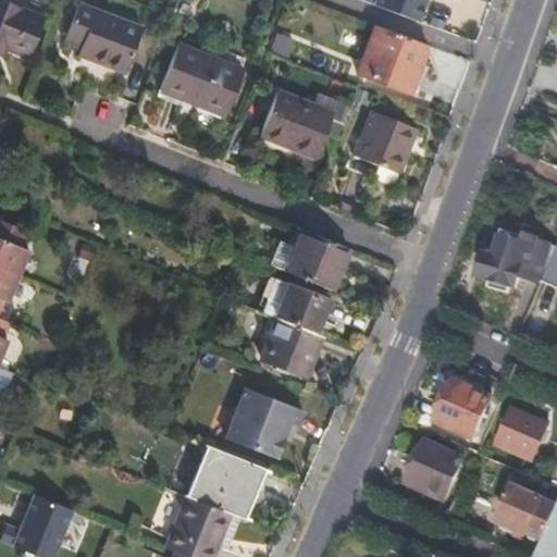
[(358,0),(359,1),(421,23),(429,0),(358,0)]
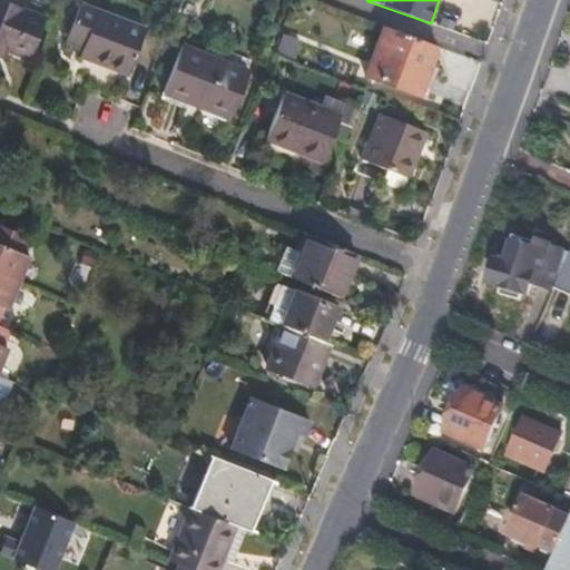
[(0,60),(1,60),(5,52),(26,60),(40,19),(0,3),(0,60)]
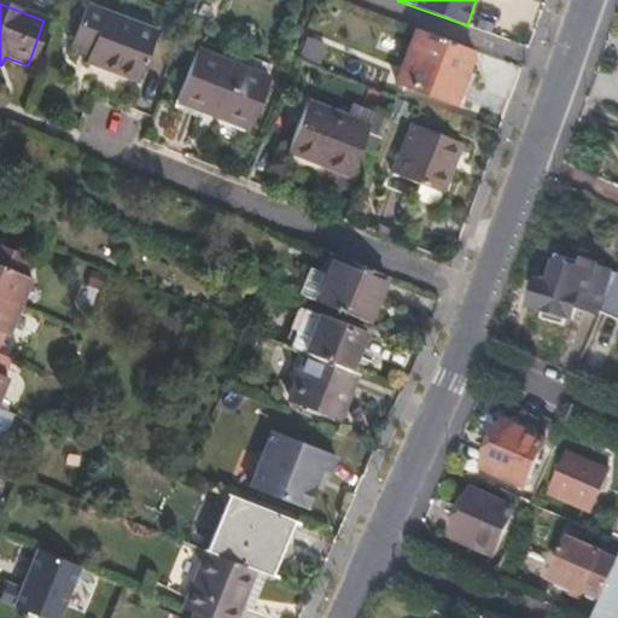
[(134,82),(153,31),(81,5),(64,57),(134,82)]
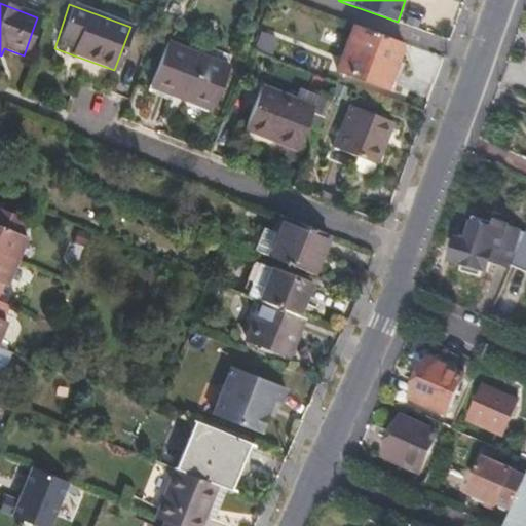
[(383,86),(400,43),(350,24),(335,69),(383,86)]
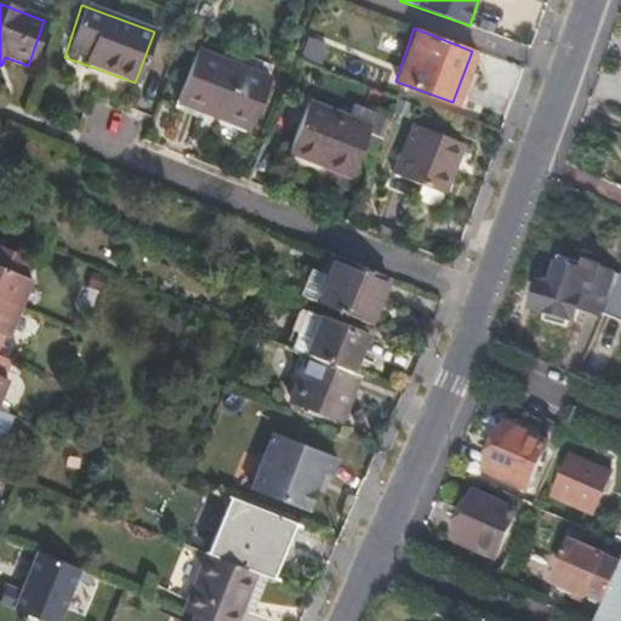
[(245,132),(267,78),(194,49),(172,102),(245,132)]
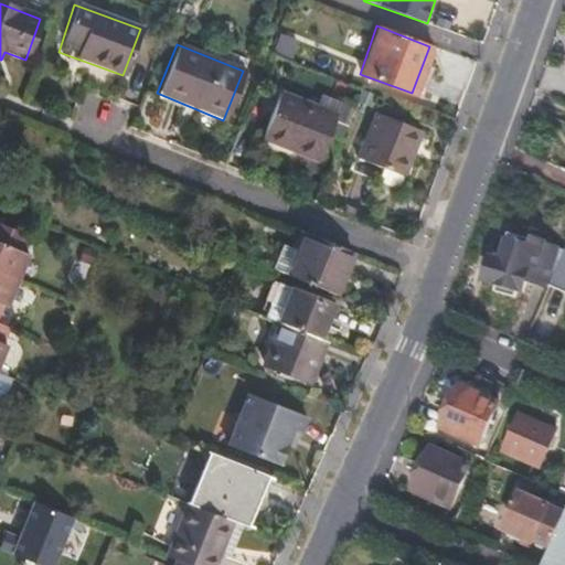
[(313,160),(331,116),(273,93),(256,136),(313,160)]
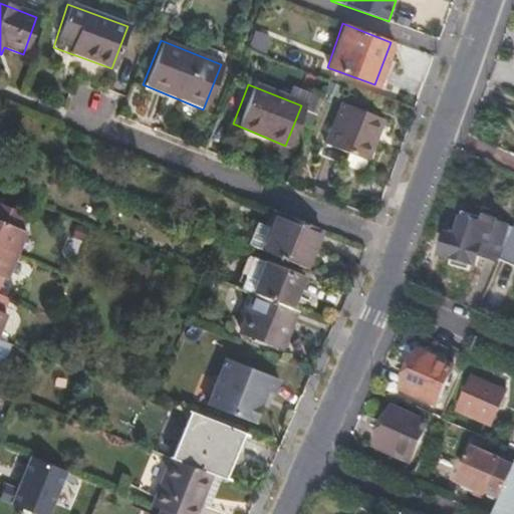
[(357,175),(379,119),(338,102),(321,145),(343,154),(337,167),(357,175)]
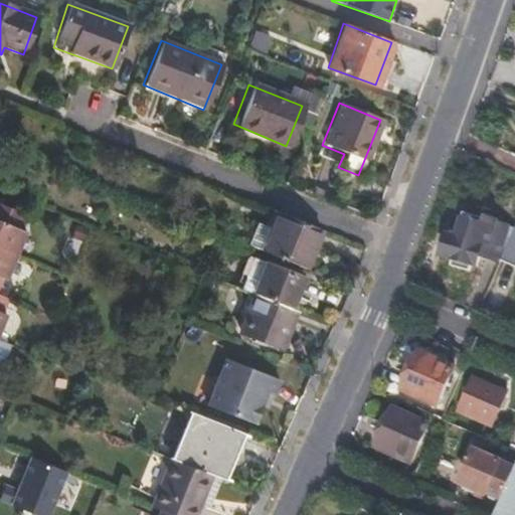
[(21,230),(26,216),(0,205),(0,249),(14,256),(24,231),(21,230)]
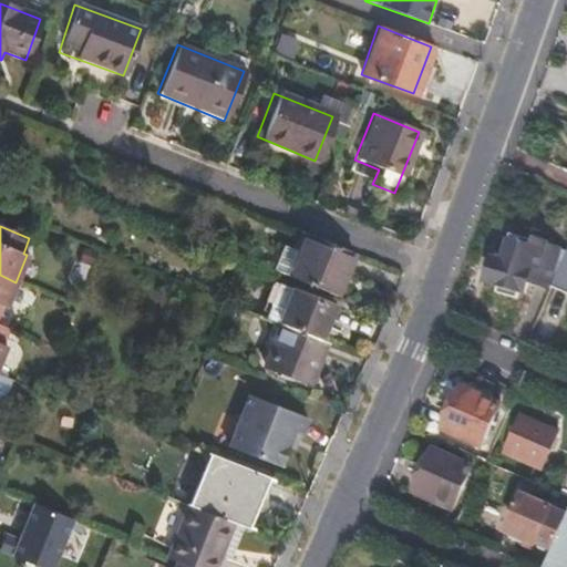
[(333,294),(351,250),(302,229),(284,275),(333,294)]
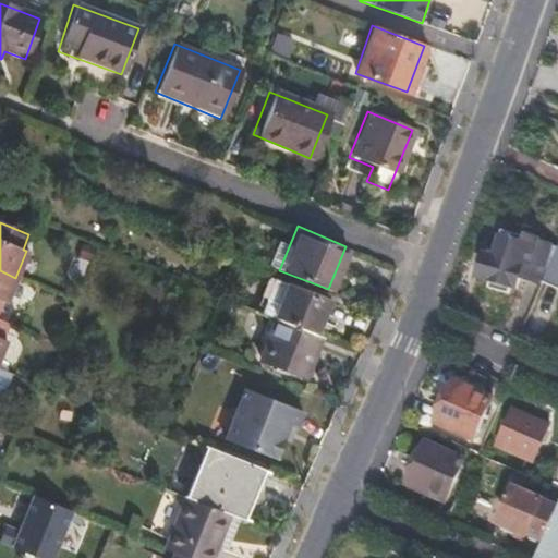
[(538,281),(550,255),(554,247),(532,242),(533,237),(521,233),(519,239),(495,232),(489,256),(476,252),(471,253),(469,264),(472,266),(470,276),(483,279),(482,286),(505,292),(507,287),(511,288),(514,279),(536,286),(538,281)]
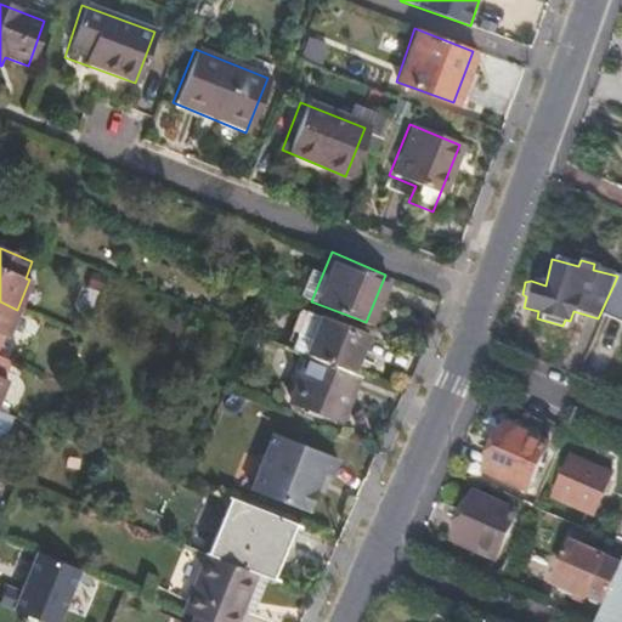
[(621,287),(614,284),(600,314),(621,323),(621,287)]
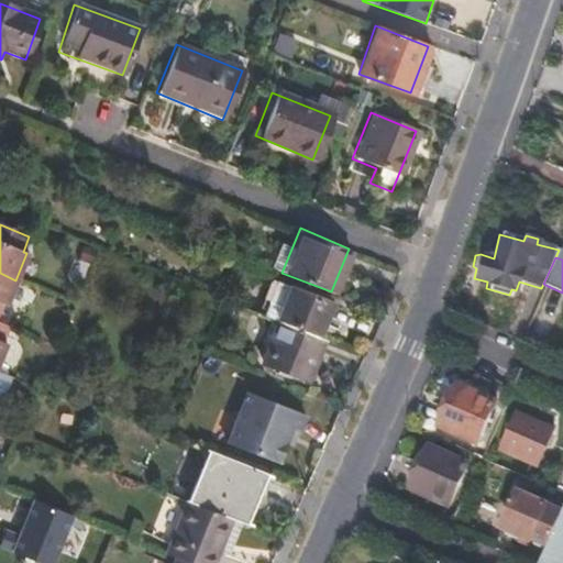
[(0,305),(4,307),(15,280),(0,273),(0,305)]
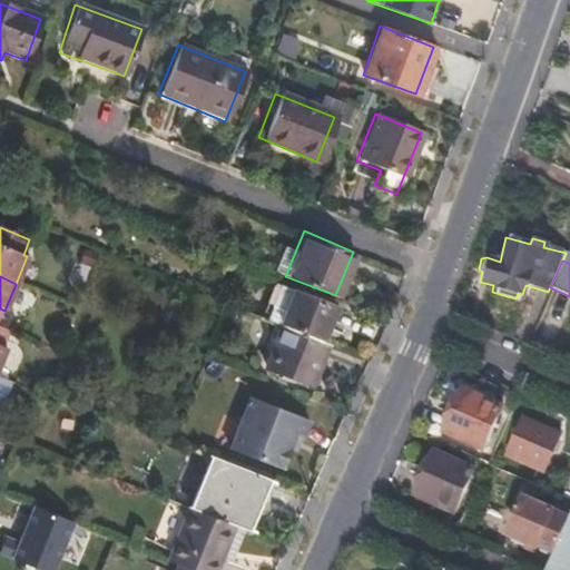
[(320,341),(333,307),(293,292),(279,325),(282,325),(320,341)]
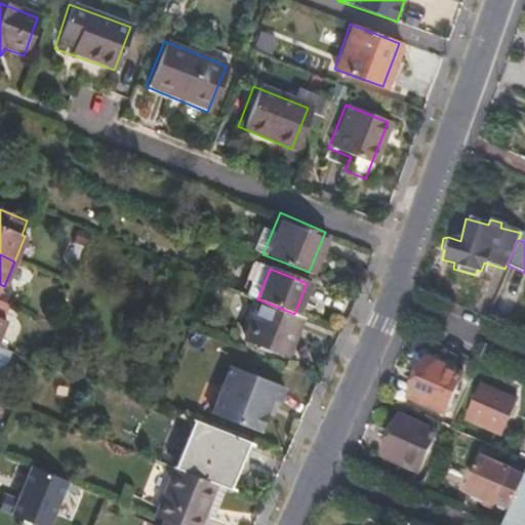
[(285,354),(300,317),(294,314),(259,299),(243,337),(285,354)]
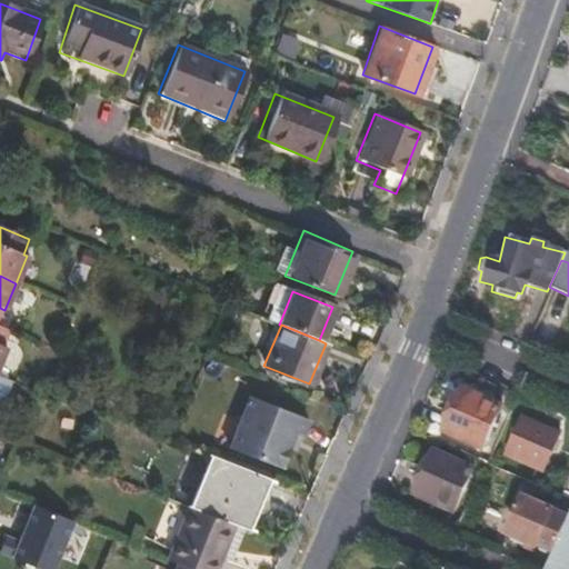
[(0,409),(0,410),(11,382),(0,378),(0,365),(7,350),(2,349),(9,332),(0,328),(0,409)]
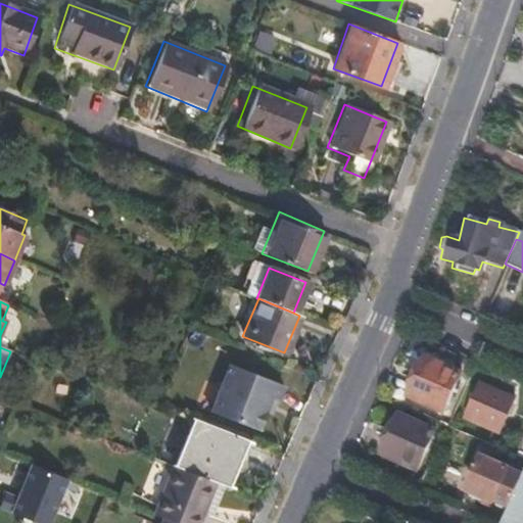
[(442,414),(459,375),(423,360),(407,397),(442,414)]
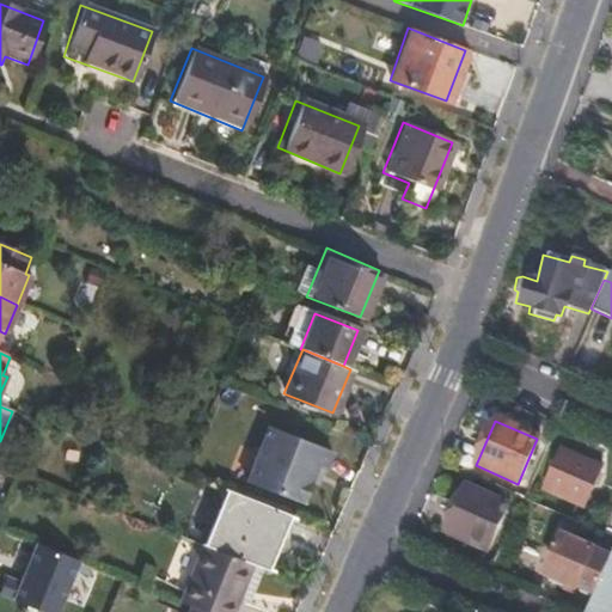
[(304,503),(311,483),(320,485),(334,452),(268,426),(249,482),(304,503)]
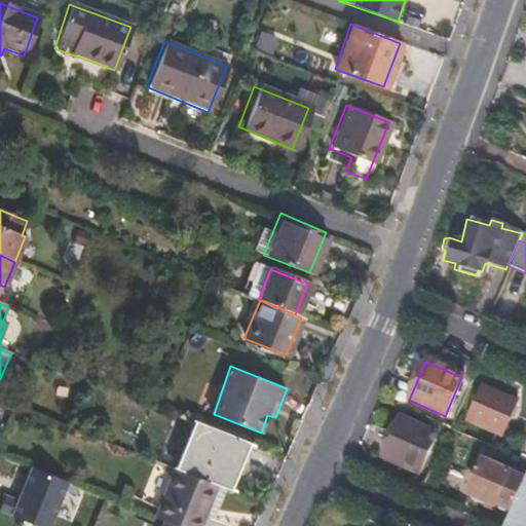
[(500,437),(516,402),(482,386),(466,421),(500,437)]
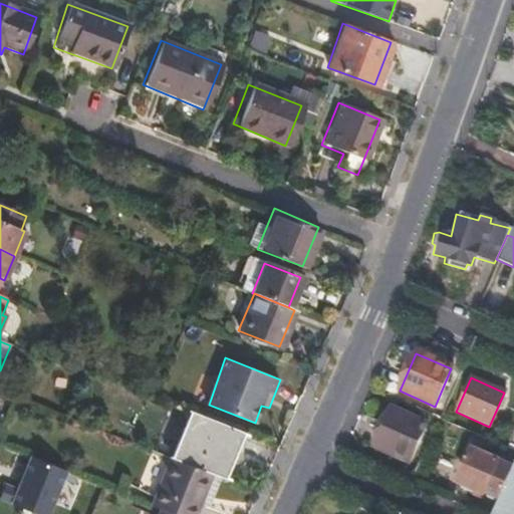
[(231,481),(250,434),(191,411),(172,458),(213,474),(231,481)]
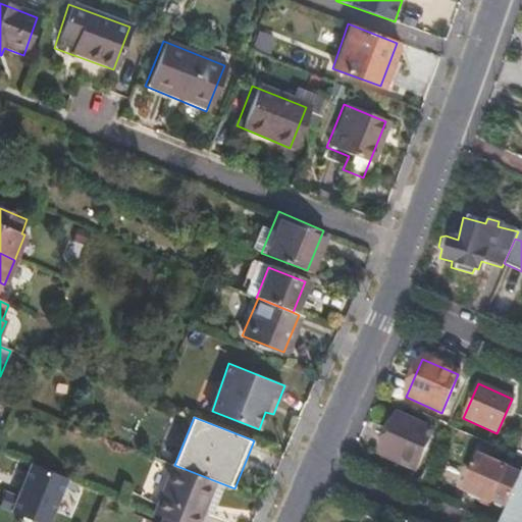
[(415,470),(431,432),(396,417),(379,454),(415,470)]
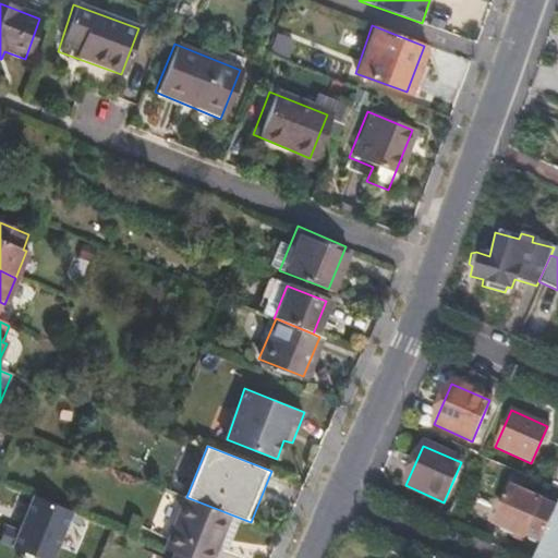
[(542,544),(557,509),(512,490),(498,525),(542,544)]
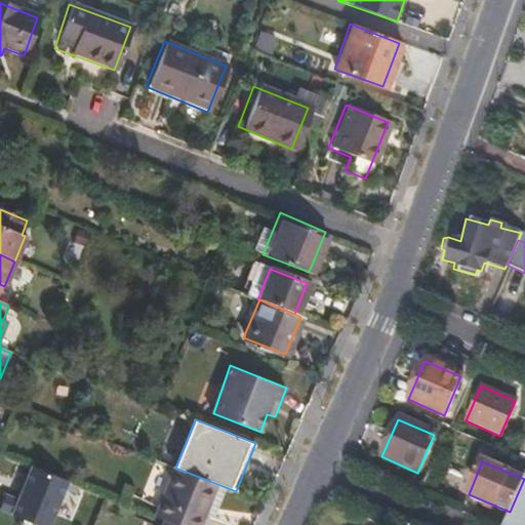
[(6,514),(30,524),(50,524),(70,483),(29,465),(6,514)]
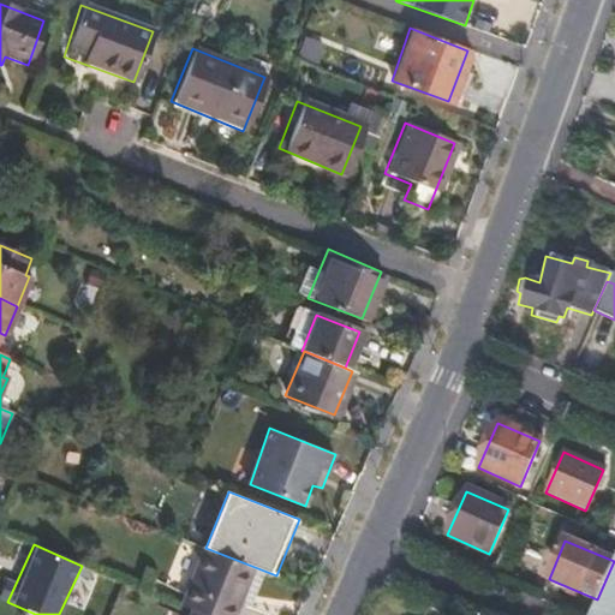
[(206,614),(234,614),(255,567),(206,548),(183,607),(191,609),(206,614)]
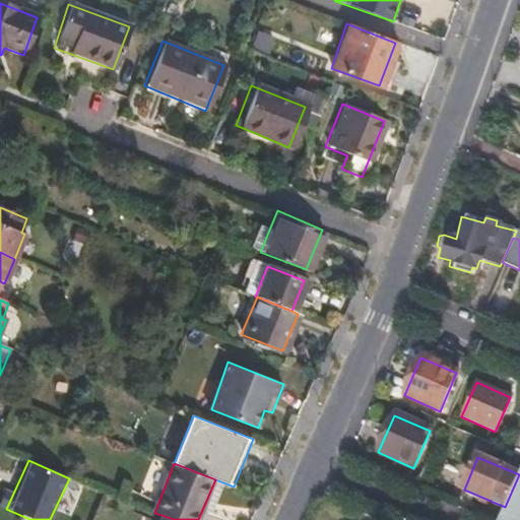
[(519,519),(519,471),(519,474),(505,507),(499,519),(519,519)]
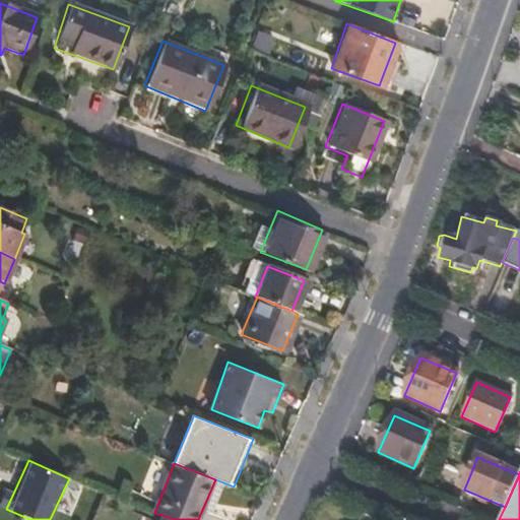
All buildings are outlined.
